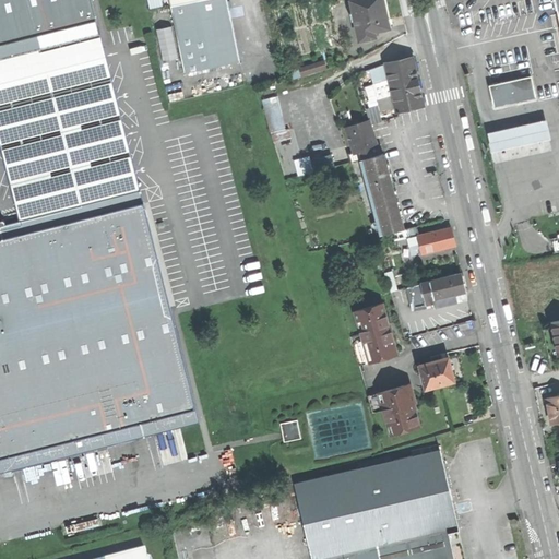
[(91,0),(0,0),(0,44),(36,35),(96,20),(91,0)]
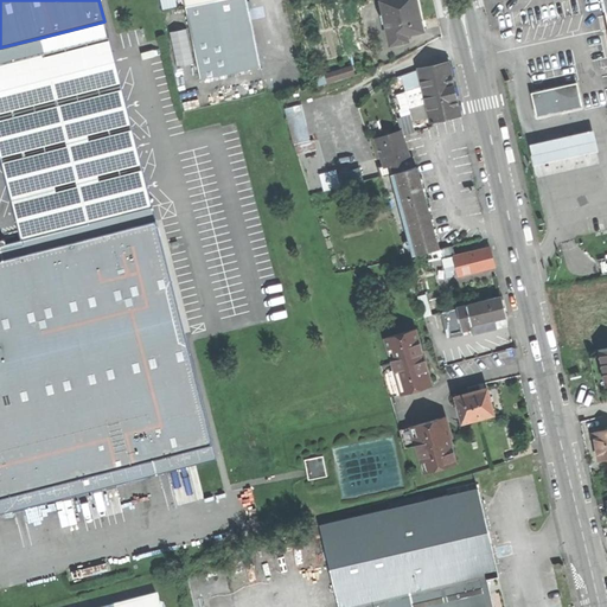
[(184,0),(202,80),(261,66),(247,0),(184,0)]
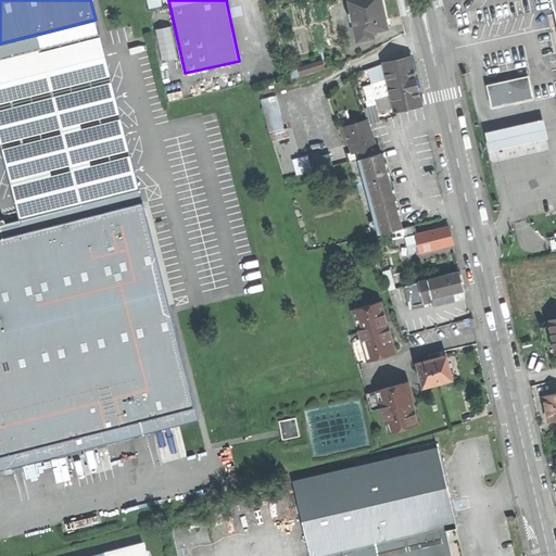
[(381,0),(358,0),(350,2),(358,40),(374,37),(373,32),(388,28),(383,10),(381,0)]
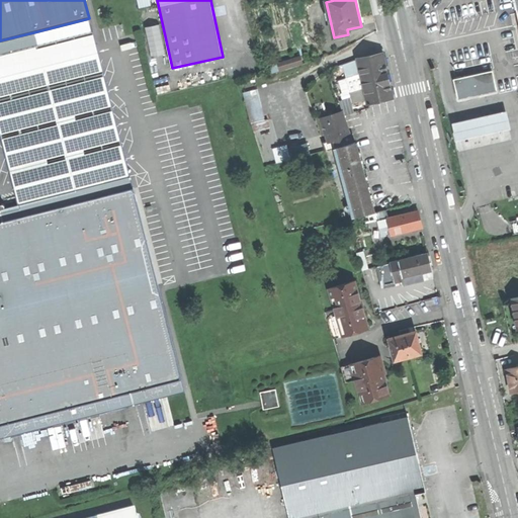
[(501,0),(517,78),(517,23),(513,0),(501,0)]
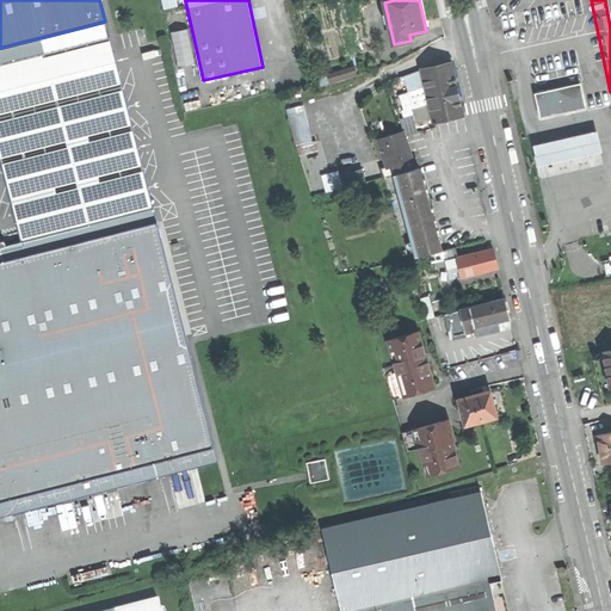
[(0,63),(109,37),(105,22),(39,38),(42,48),(0,57),(0,63)]
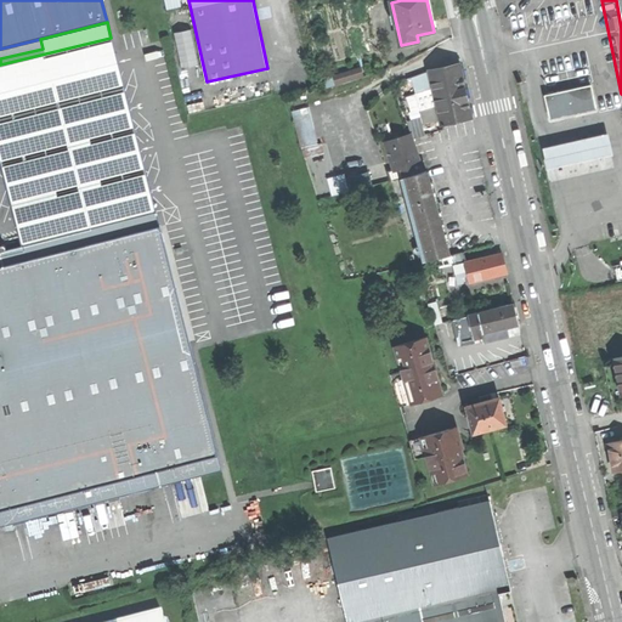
[(0,119),(124,88),(111,38),(0,64),(0,119)]
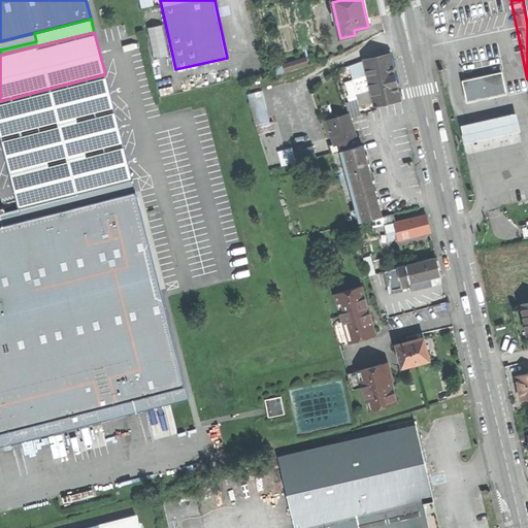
[(0,50),(36,41),(34,33),(0,41),(0,50)]
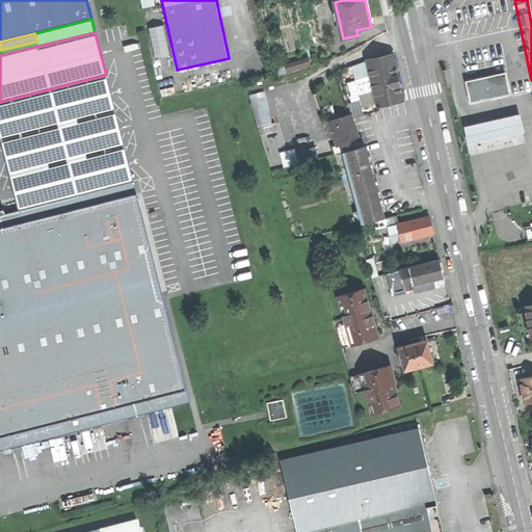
[(374,90),(378,107),(404,101),(399,77),(394,55),(367,61),(370,75),(374,90)]
